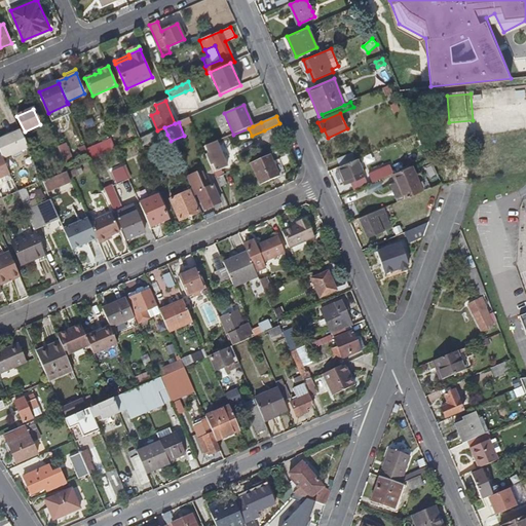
[(157,130),(140,139),(143,146),(150,143),(160,138),(167,135),(164,127),(157,130)]
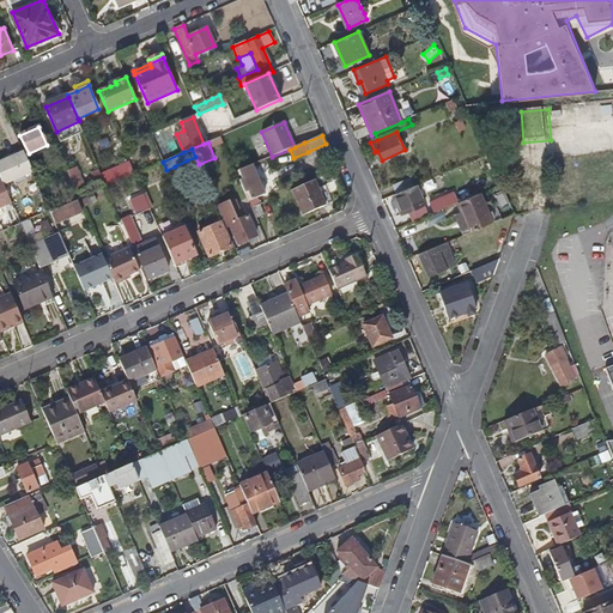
[(23,152),(0,161),(0,177),(2,184),(31,171),(23,152)]
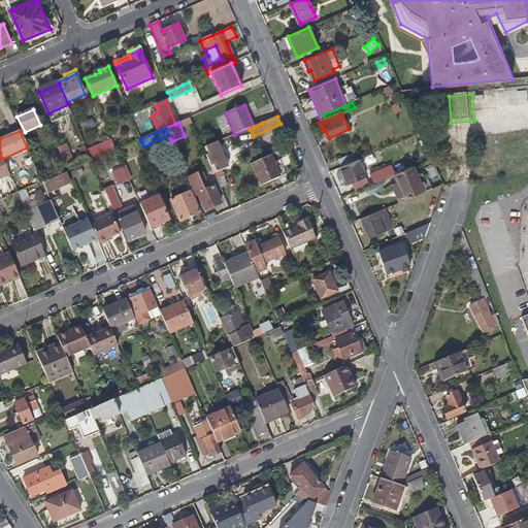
[(89,151),(93,160),(117,150),(112,141),(89,151)]
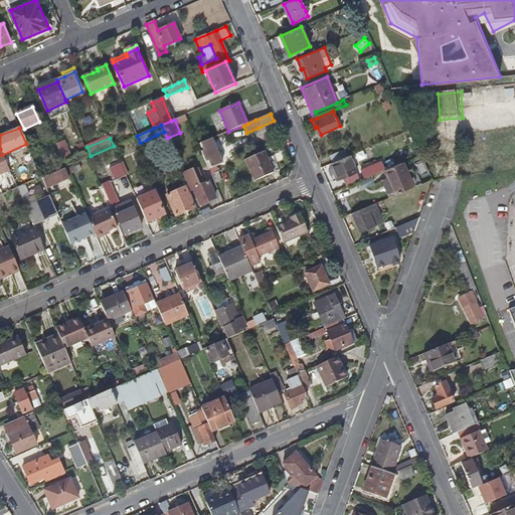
[(209,169),(211,175),(222,170),(220,165),(222,164),(212,139),(200,144),(204,152),(202,153),(206,161),(208,161),(211,169),(209,169)]
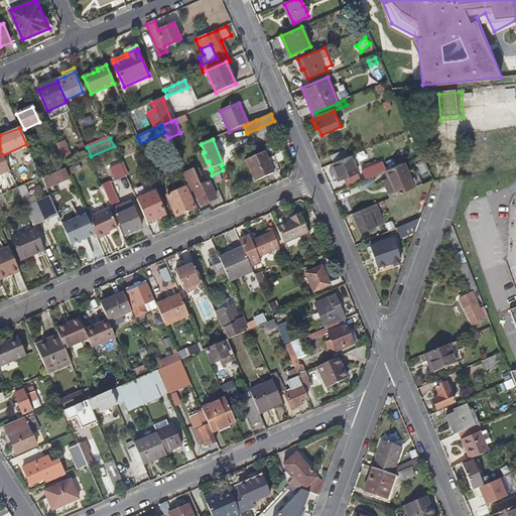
[(68,146),(59,150),(66,164),(75,160),(68,146)]
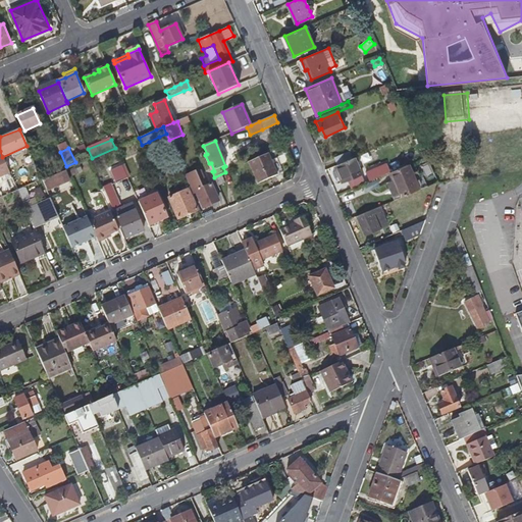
[(333,158),(336,165),(353,158),(349,151),(333,158)]
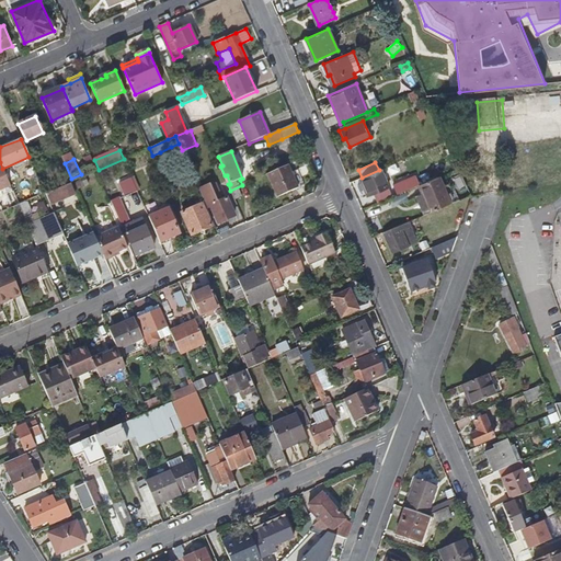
[(299,189),(288,165),(268,173),(279,198),(299,189)]
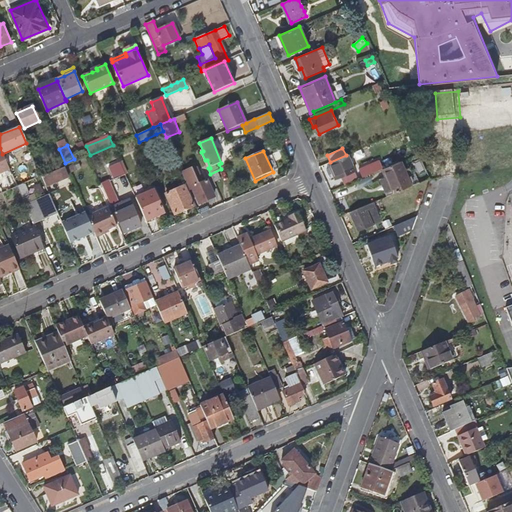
[(0,175),(10,172),(2,154),(0,155),(0,175)]
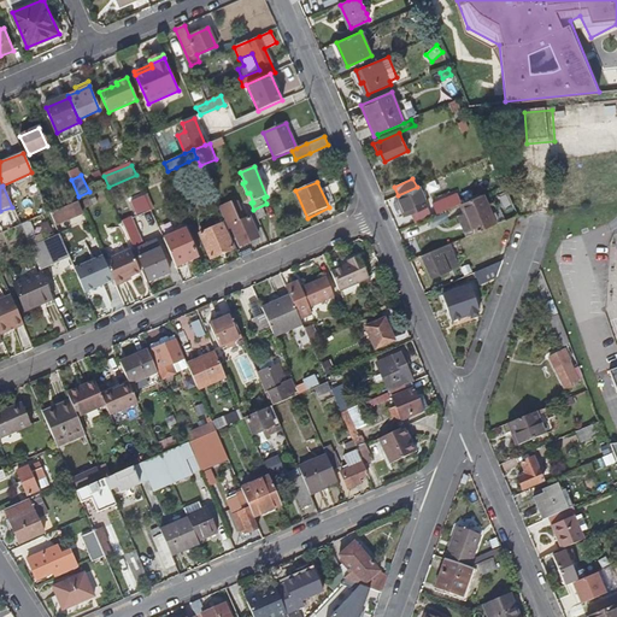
[(427,206),(418,187),(417,187),(398,195),(395,197),(405,216),(410,213),(427,206)]
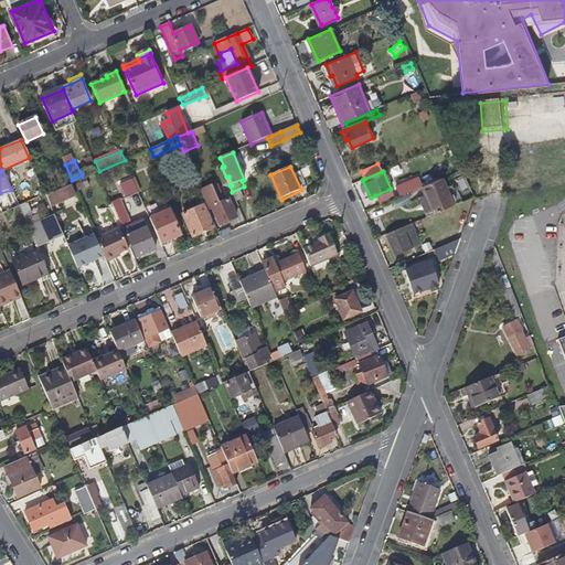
[(454,204),(441,178),(422,187),(426,194),(415,199),(424,219),(434,214),(454,204)]
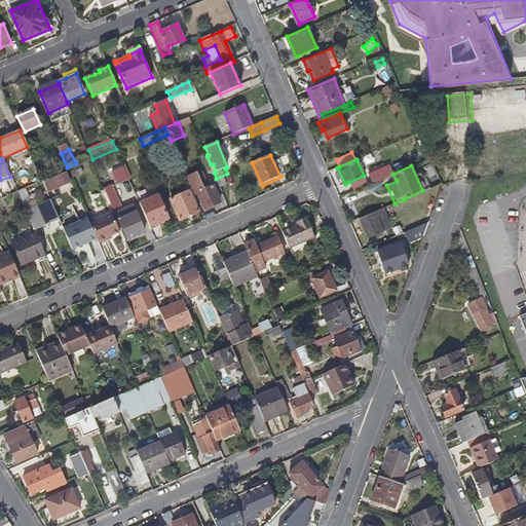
[(129,180),(124,167),(113,172),(117,185),(129,180)]
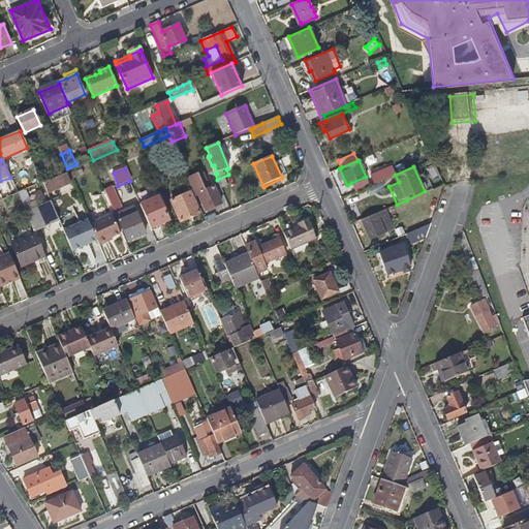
[(384,170),(372,176),(375,183),(387,177),(384,170)]
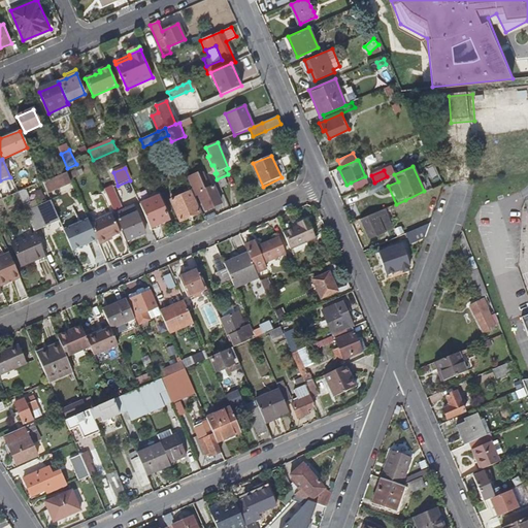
[(72,183),(68,173),(43,184),(47,193),(72,183)]
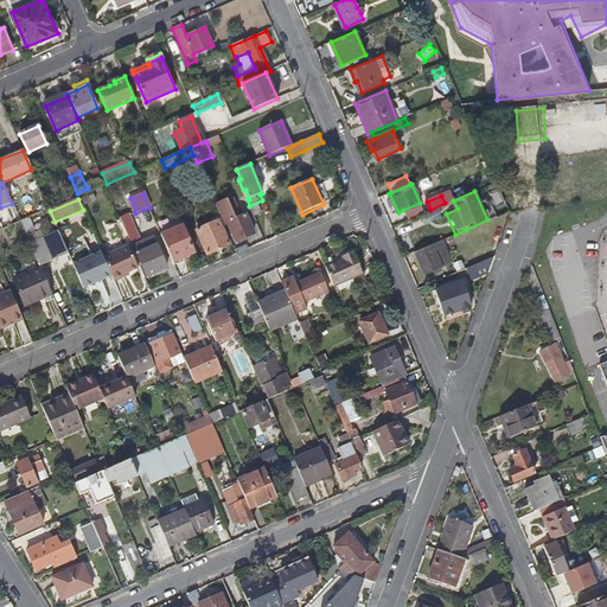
[(229,222),(236,241),(254,232),(244,215),(242,216),(234,199),(228,202),(228,199),(215,204),(224,224),(229,222)]
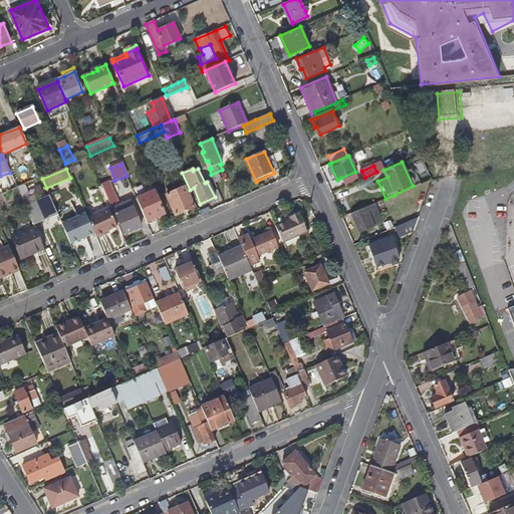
[(359,180),(355,172),(341,178),(344,186),(359,180)]
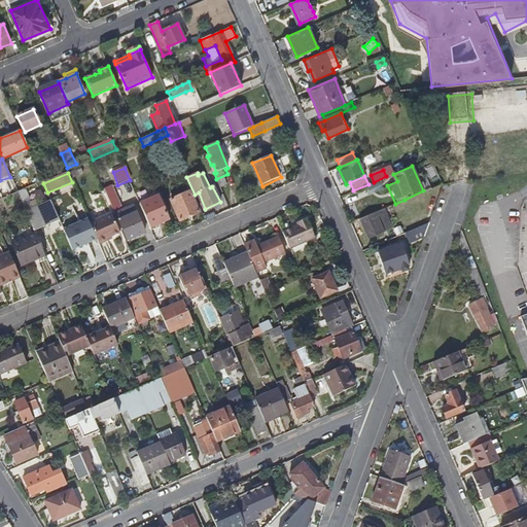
[(121,210),(111,185),(105,188),(128,241),(145,234),(133,206),(121,210)]
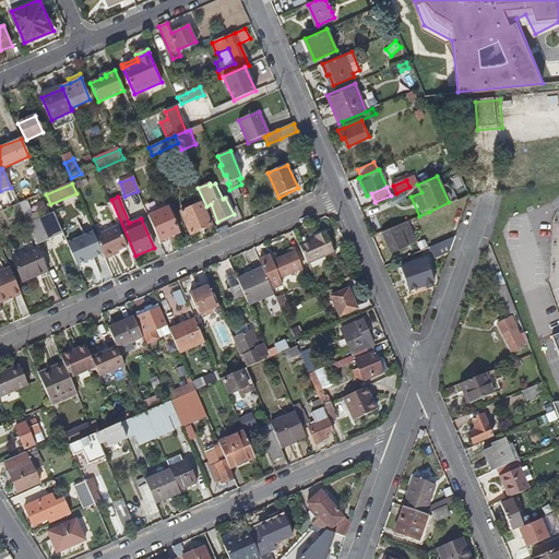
[(202,204),(181,213),(191,234),(211,225),(202,204)]
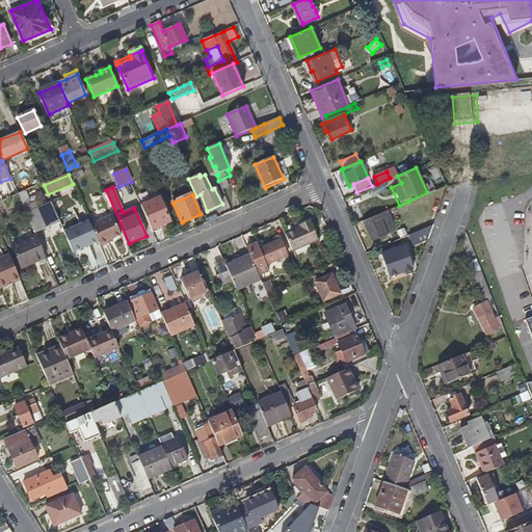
[(141,206),(152,230),(169,221),(159,197),(141,206)]
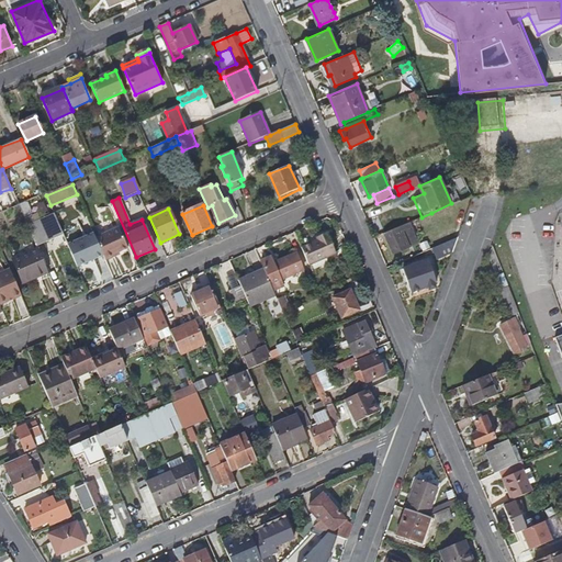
[(27,225),(41,220),(37,214),(25,220),(27,225)]
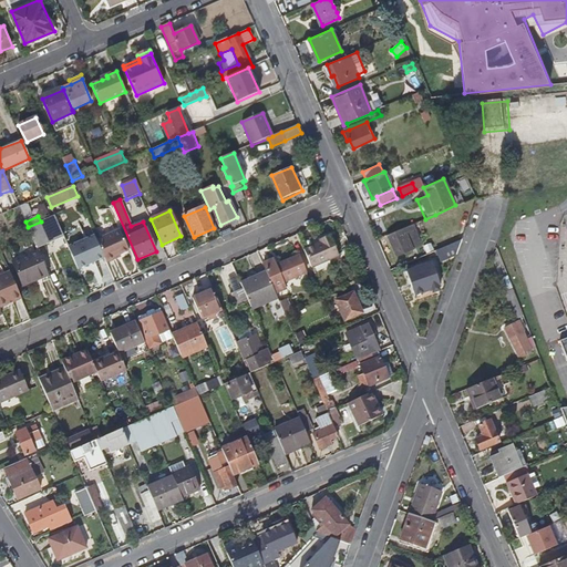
[(37,247),(63,236),(54,216),(41,222),(28,227),(37,247)]
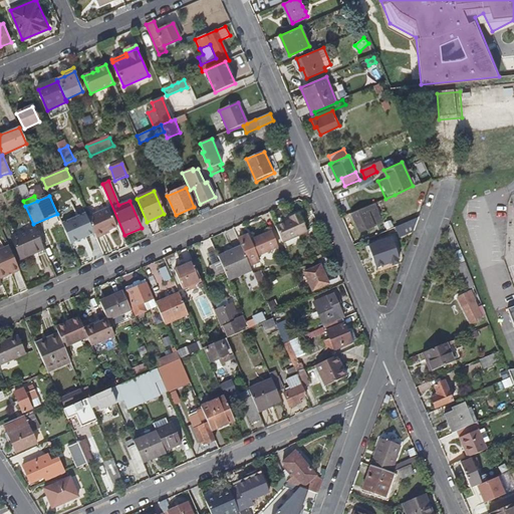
[(376,203),(352,213),(359,232),(361,231),(363,233),(371,230),(370,227),(374,225),(368,212),(378,207),(376,203)]
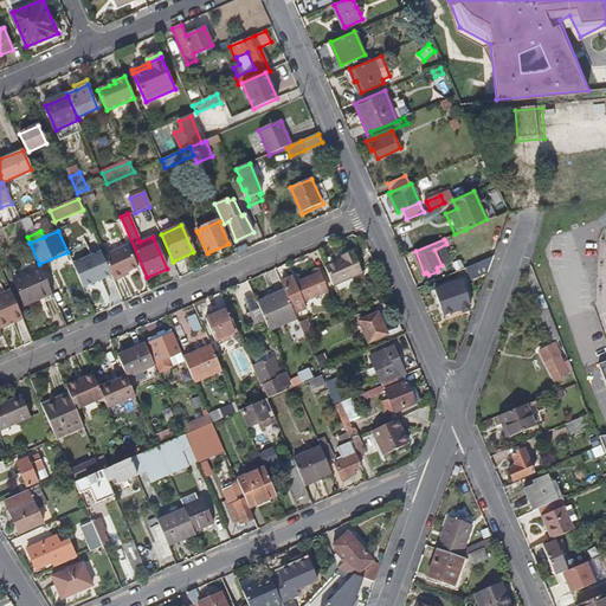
[(495,257),(498,249),(487,243),(482,250),(484,251),(481,253),(479,251),(472,255),(477,264),(495,257)]
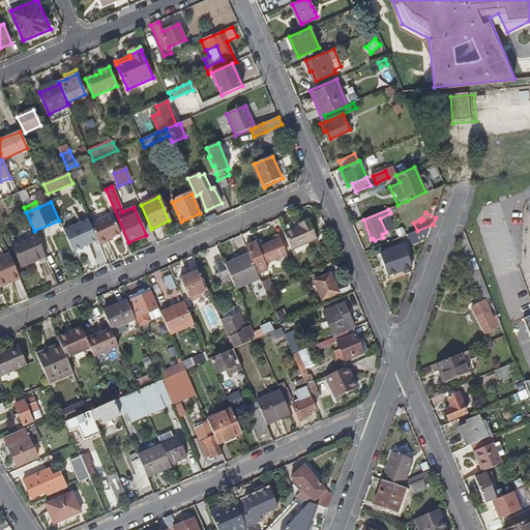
[(97,241),(100,246),(113,240),(113,238),(121,234),(113,214),(90,225),(97,241)]
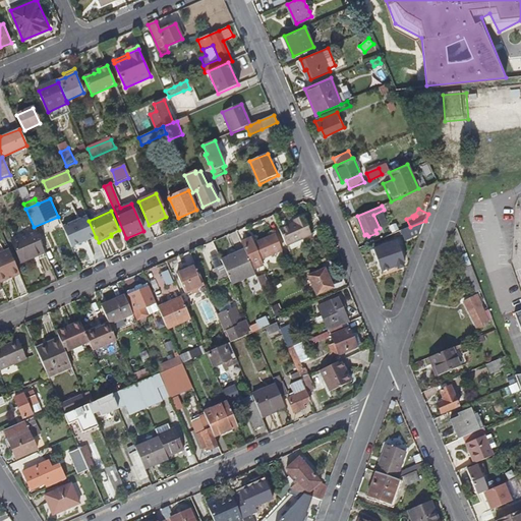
[(89,221),(87,216),(62,227),(71,248),(96,237),(89,221)]
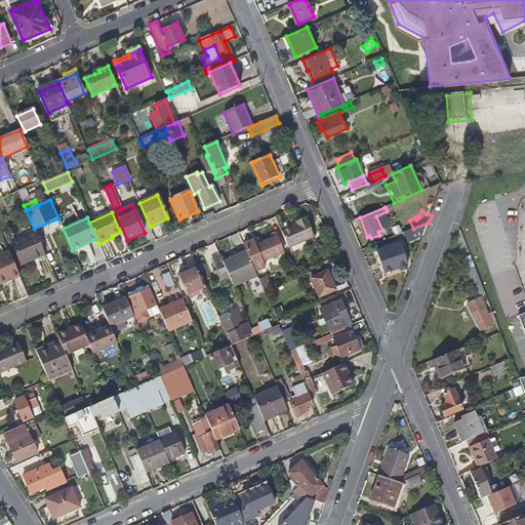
[(281,232),(288,248),(314,237),(305,217),(295,221),(296,225),(281,232)]
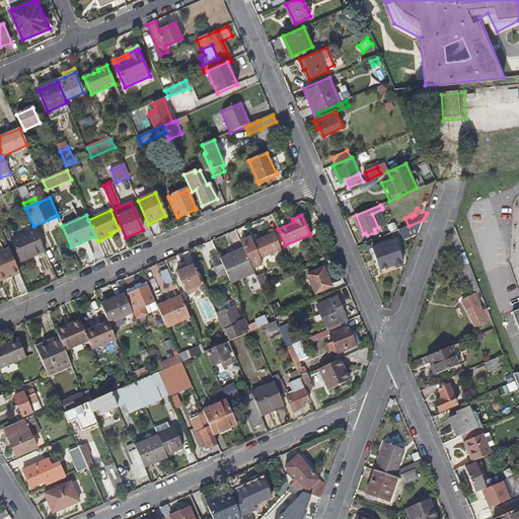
[(419,233),(424,220),(409,226),(405,228),(398,231),(399,233),(402,239),(409,237),(419,233)]
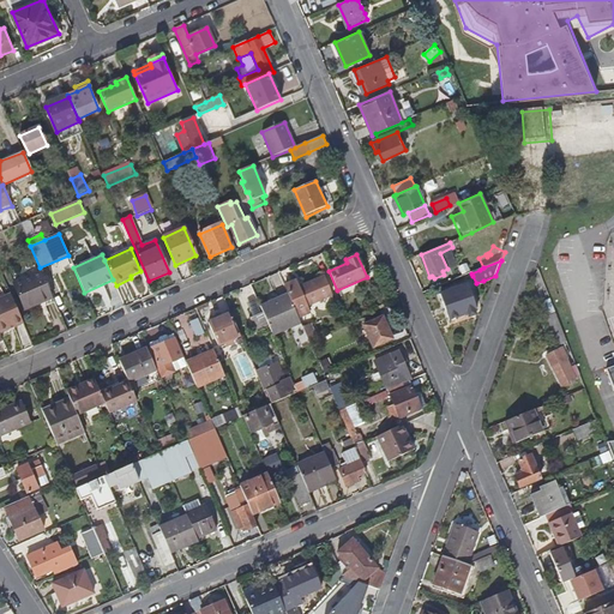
[(26,311),(53,298),(41,272),(14,284),(26,311)]
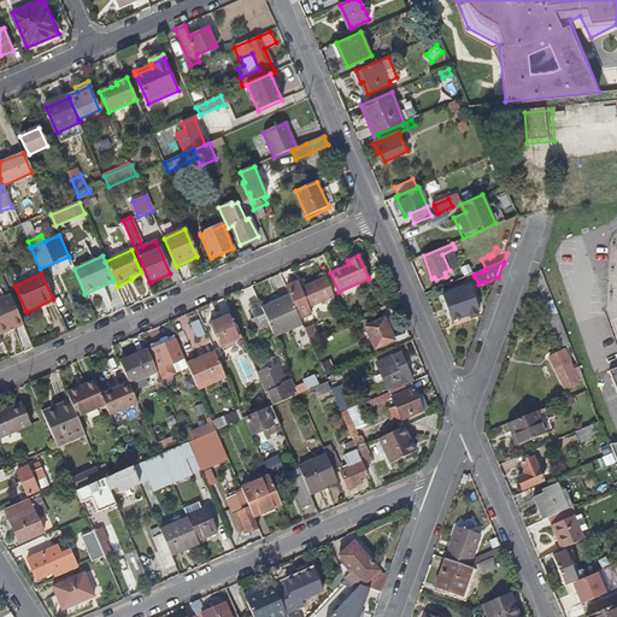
[(298,282),(286,287),(289,295),(300,322),(312,317),(309,307),(334,297),(325,278),(300,289),(298,282)]
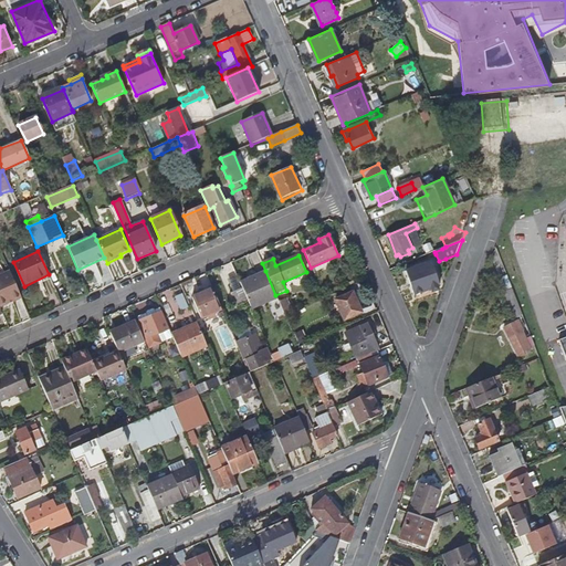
[(416,294),(438,284),(428,263),(411,270),(412,274),(407,276),(413,295),(416,294)]
